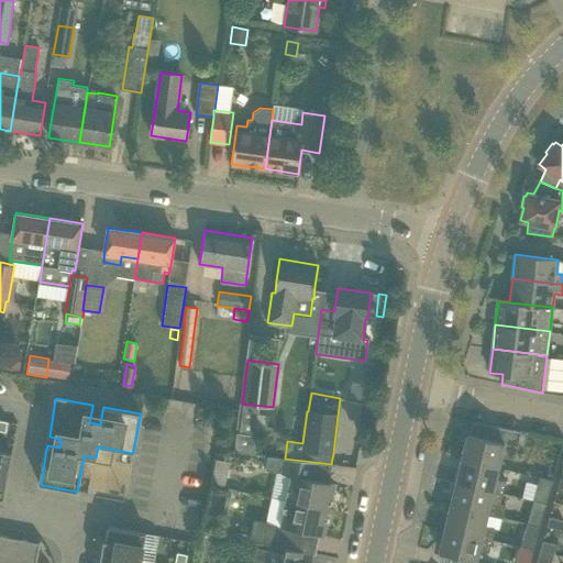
[(515,460),(521,431),(495,426),(492,440),(467,434),(462,459),(498,467),(501,456),(515,460)]
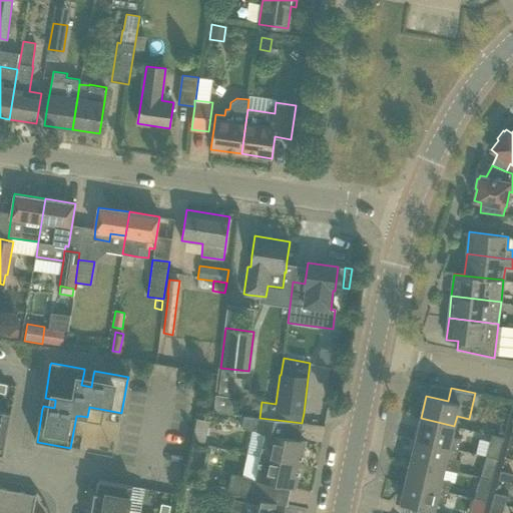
[(215,395),(213,412),(232,414),(234,397),(215,395)]
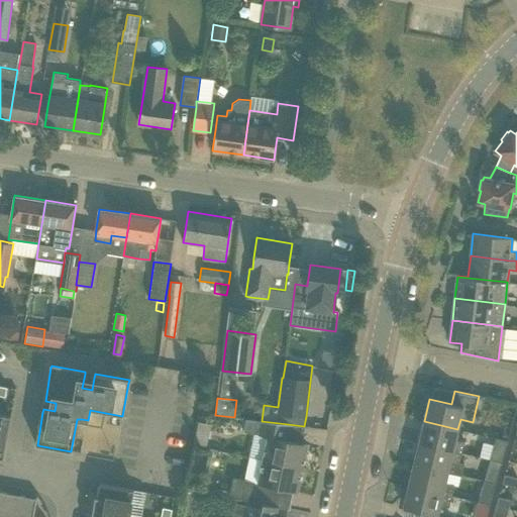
[(0,414),(0,450),(4,451),(10,416),(0,414)]
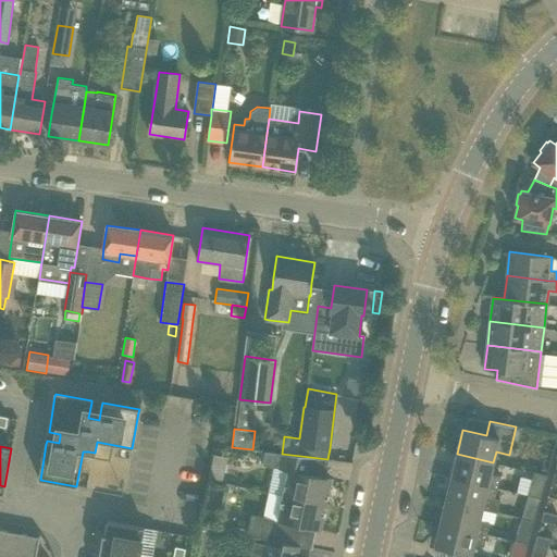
[(283,495),(325,504),(331,479),(306,473),(310,457),(264,452),(262,465),(288,470),(283,495)]
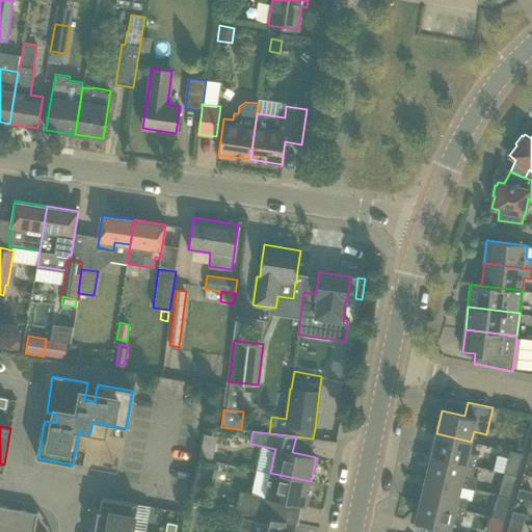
[(431,455),(475,466),(478,455),(469,453),(471,442),(436,433),(431,455)]
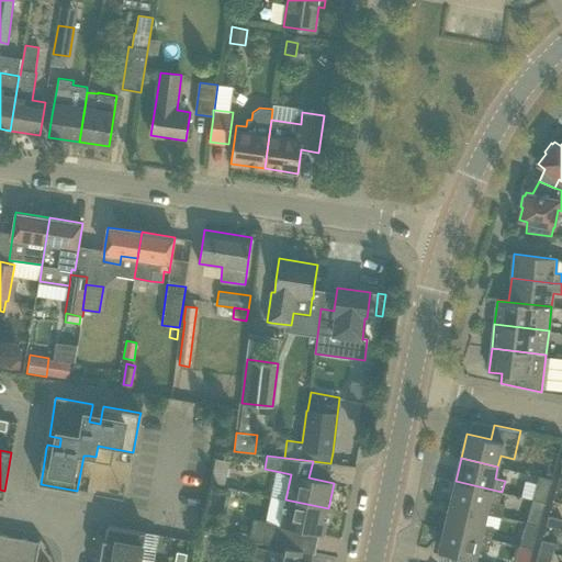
[(212,475),(211,482),(224,484),(225,478),(212,475)]
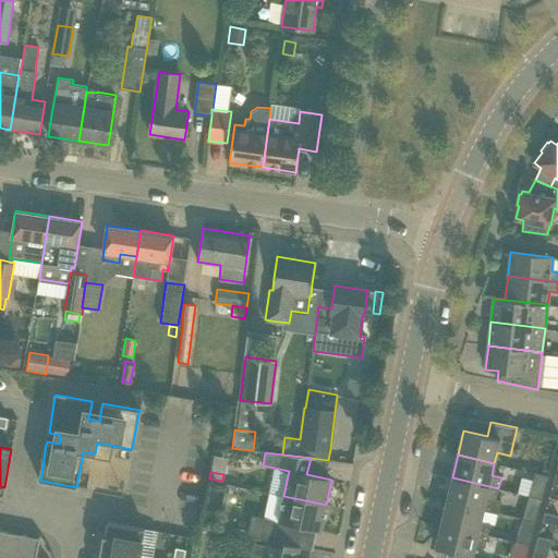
[(452,477),(447,500),(482,509),(493,512),(498,513),(501,500),(496,499),(498,488),(452,477)]
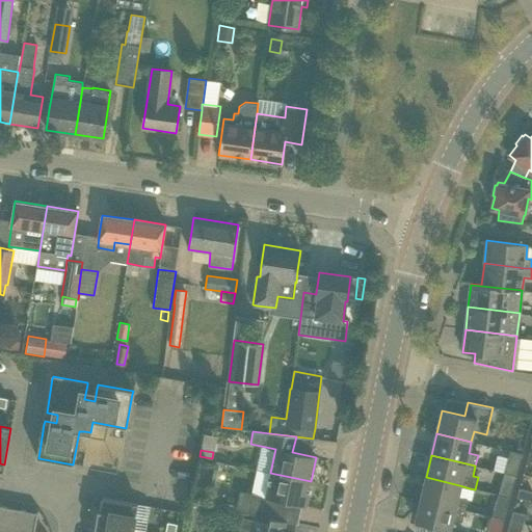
[(508,459),(504,473),(515,476),(520,462),(508,459)]
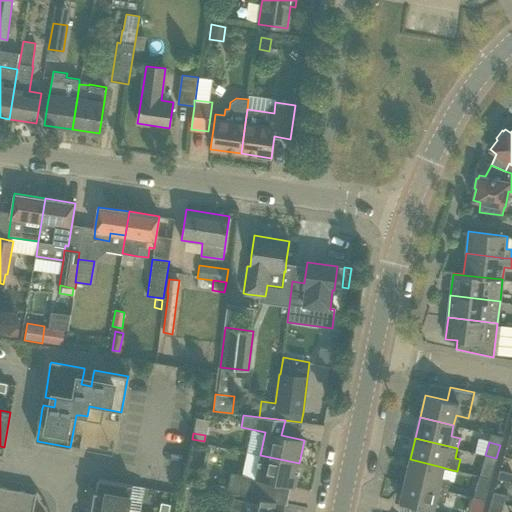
[(227,492),(246,496),(262,499),(267,500),(270,482),(294,487),(299,463),(260,455),(255,478),(231,473),(227,492)]
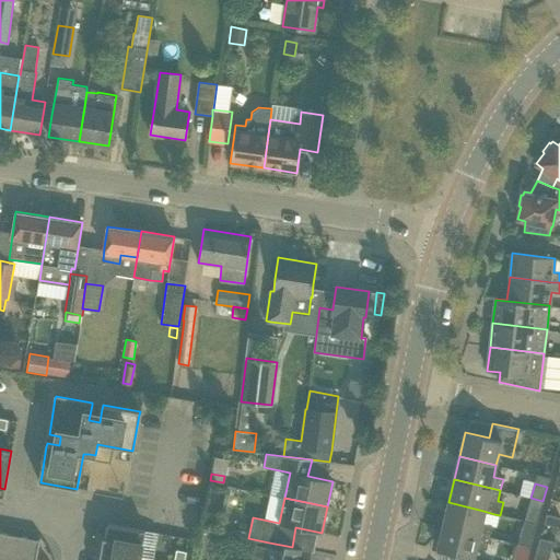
[(448,502),(443,526),(489,537),(492,525),(481,523),(483,511),(448,502)]
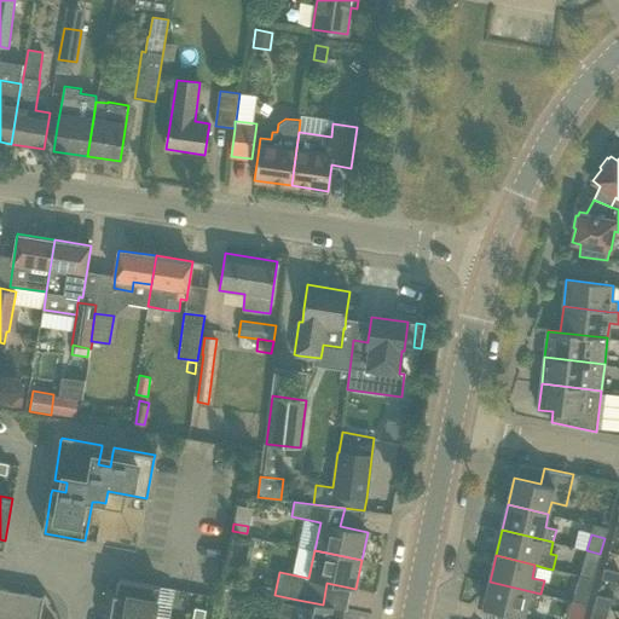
[(584,560),(579,576),(594,579),(597,563),(584,560)]
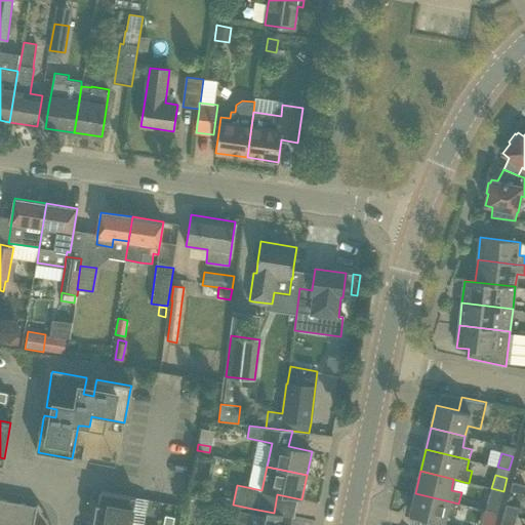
[(523,493),(524,485),(513,481),(510,490),(523,493)]
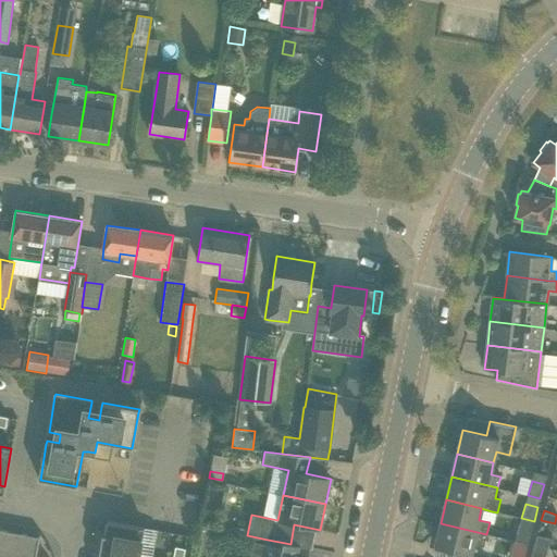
[(521,518),(517,533),(530,536),(534,521),(521,518)]
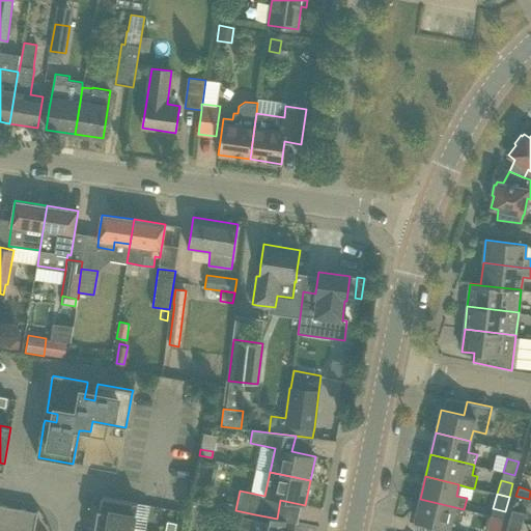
[(98,509),(94,522),(133,529),(138,503),(102,497),(100,509),(98,509)]
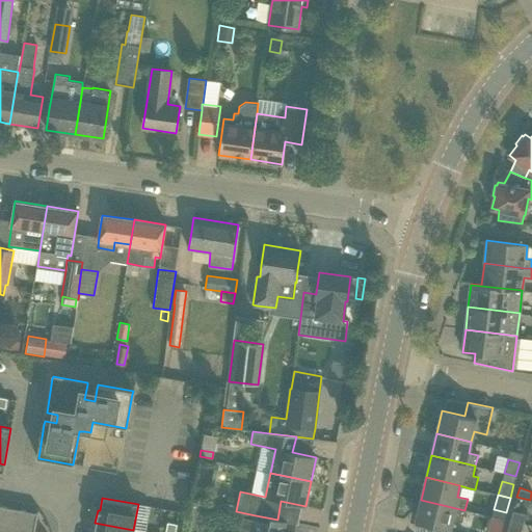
[(462,522),(464,510),(421,500),(415,523),(440,528),(437,531),(455,531),(450,531),(453,519),(462,522)]
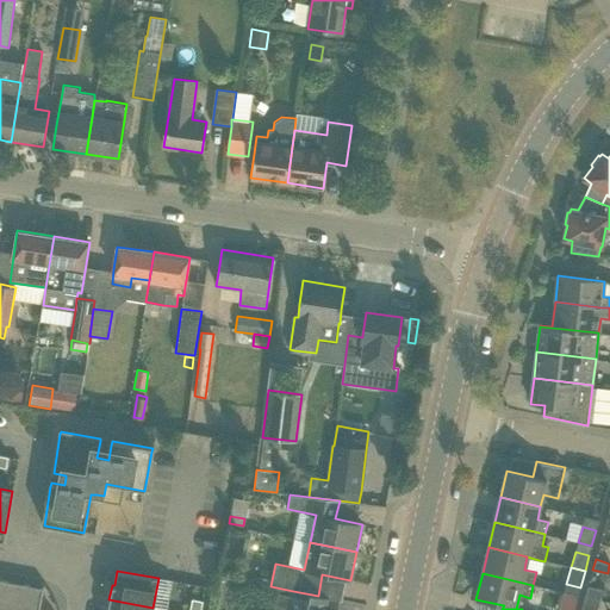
[(0,579),(0,609),(38,609),(43,589),(0,579)]
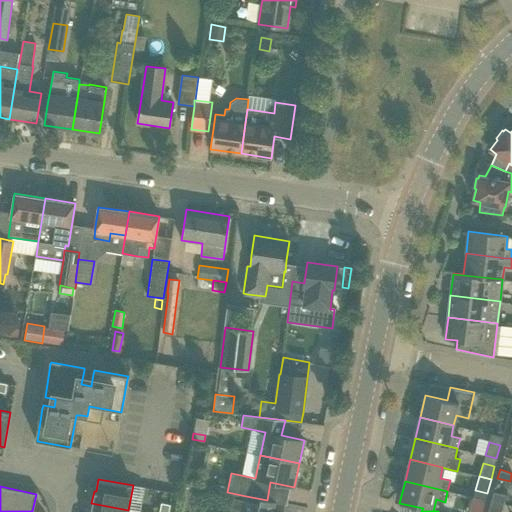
[(491,500),(503,503),(506,495),(493,492),(491,500)]
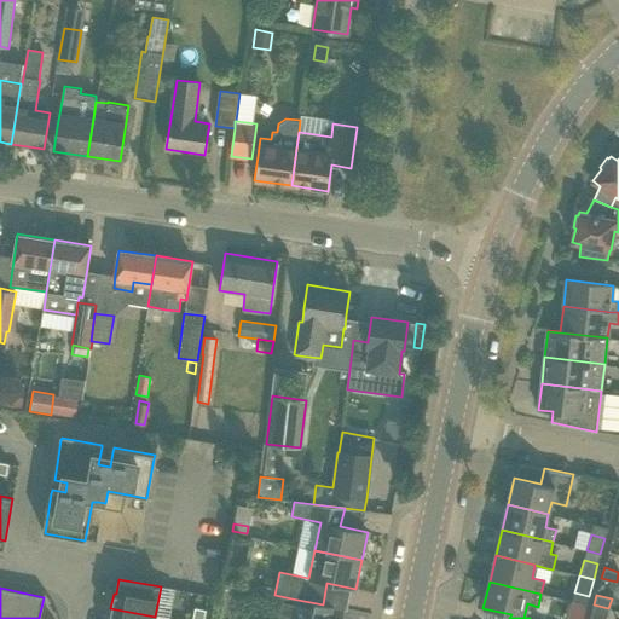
[(317,603),(298,600),(296,606),(281,602),(277,618),(331,618),(335,607),(323,605),(317,603)]
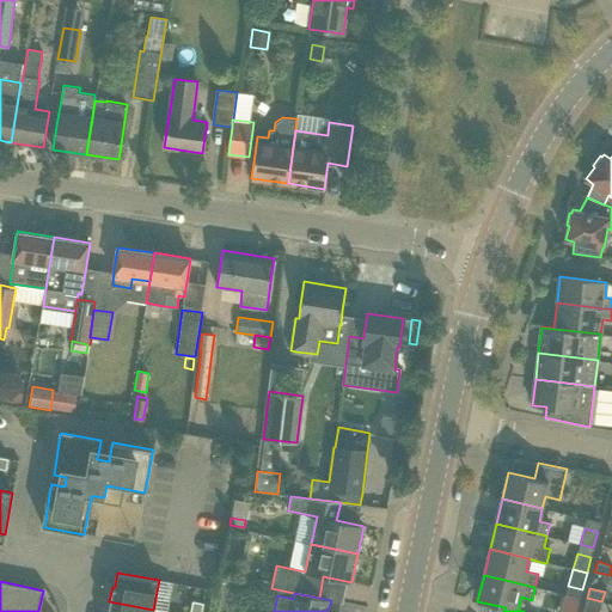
[(561,611),(575,611),(580,598),(565,594),(561,611)]
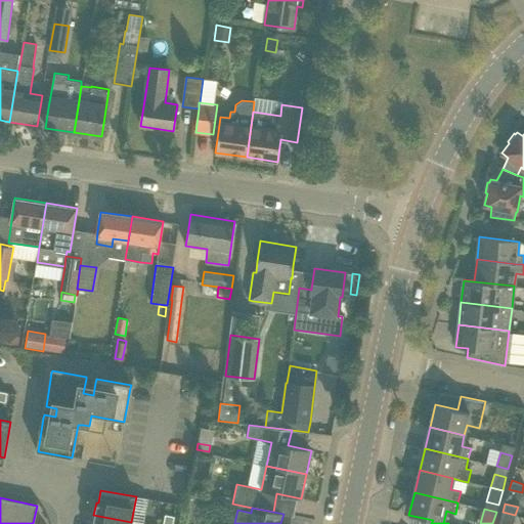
[(500,520),(498,523),(513,523),(515,515),(503,512),(500,520)]
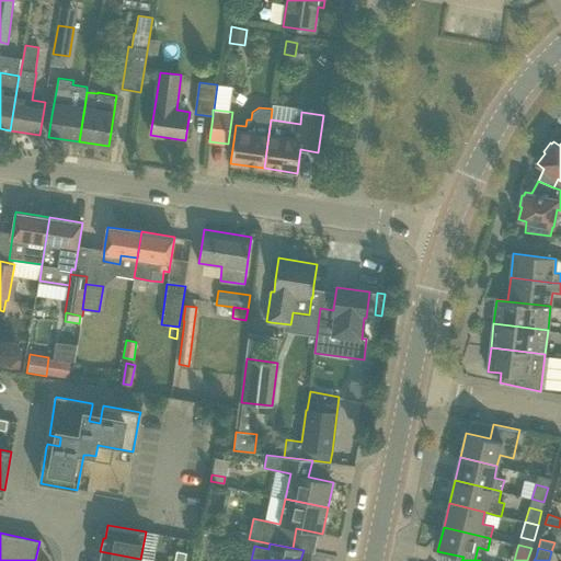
[(176,550),(174,560),(184,560),(186,552),(176,550)]
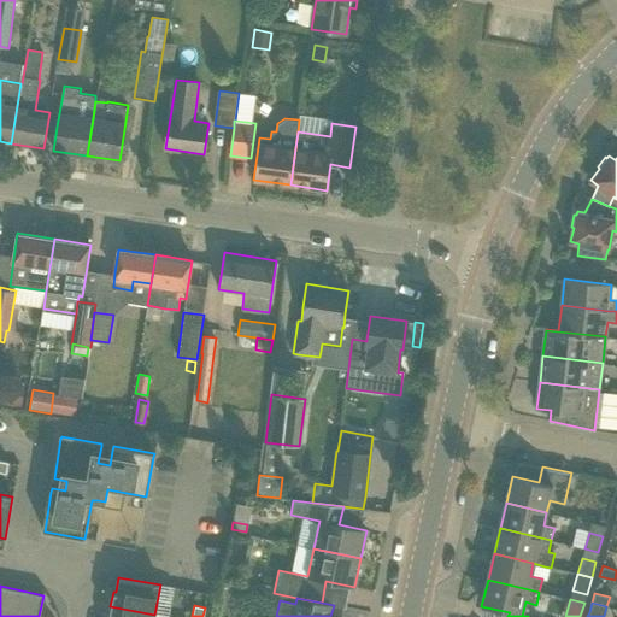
[(153,616),(154,615),(110,606),(107,616),(153,616)]
